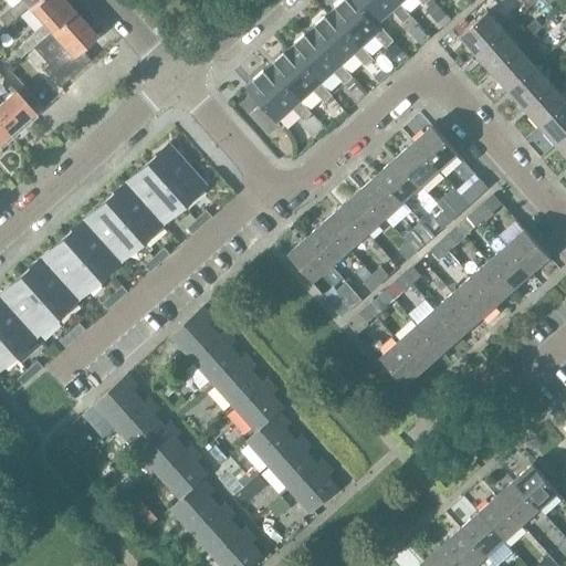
[(28,8),(34,0),(20,0),(0,18),(0,20),(6,28),(28,8)]
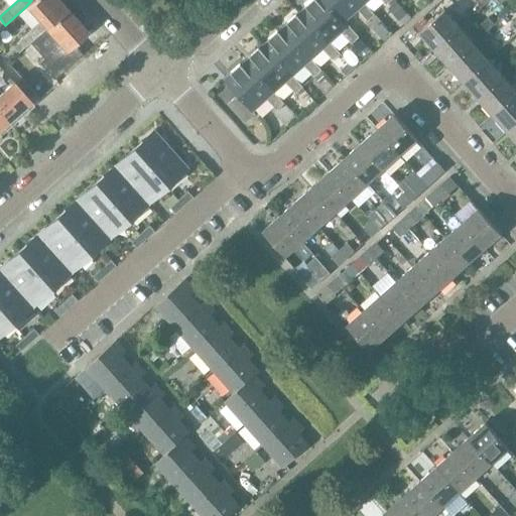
[(31,0),(25,7),(39,22),(11,47),(17,54),(33,39),(45,29),(67,10),(56,0),(31,0)]
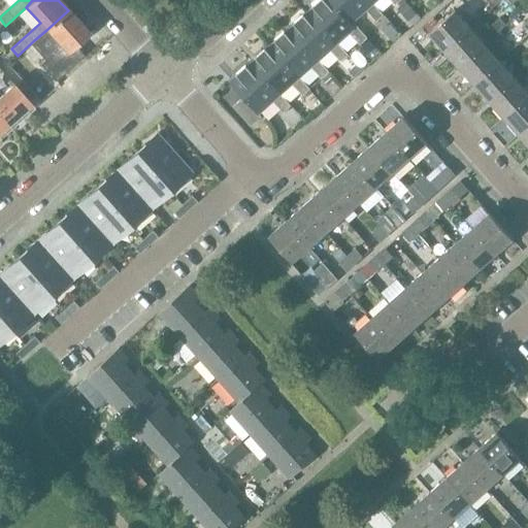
[(334,46),(337,43),(349,33),(360,45),(367,38),(356,26),(353,28),(350,25),(350,24),(328,0),(321,0),(305,14),(334,46)]
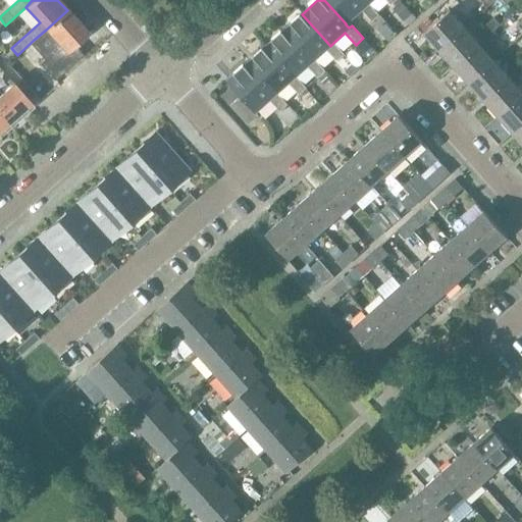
[(324,0),(346,23),(361,10),(371,21),(379,15),(368,4),(366,6),(360,0),(324,0)]
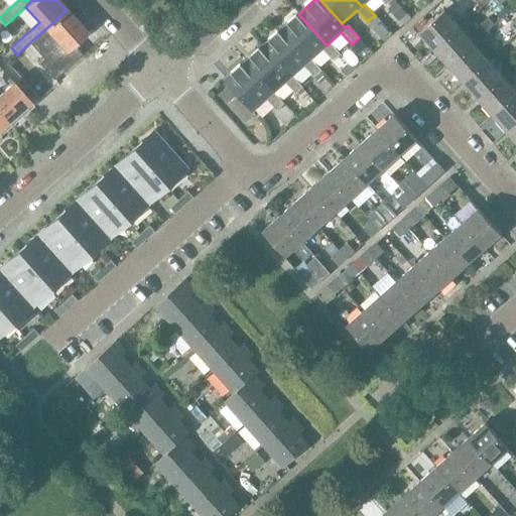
[(459,0),(454,10),(472,21),(484,0),(459,0)]
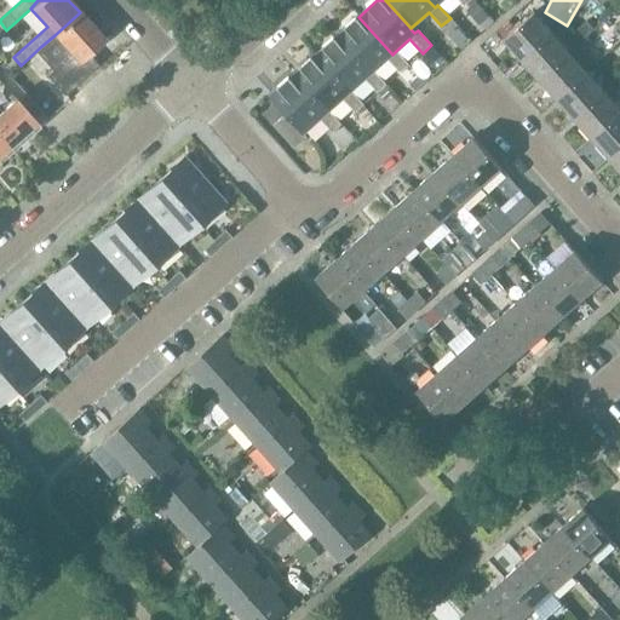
[(104,40),(80,12),(55,35),(40,47),(57,67),(46,76),(64,97),(98,67),(89,55),(104,40)]
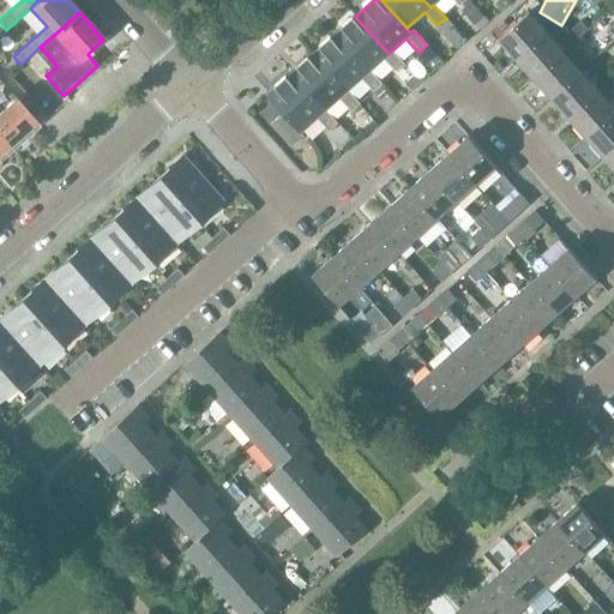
[(499,40),(517,60),(547,32),(529,13),(499,40)]
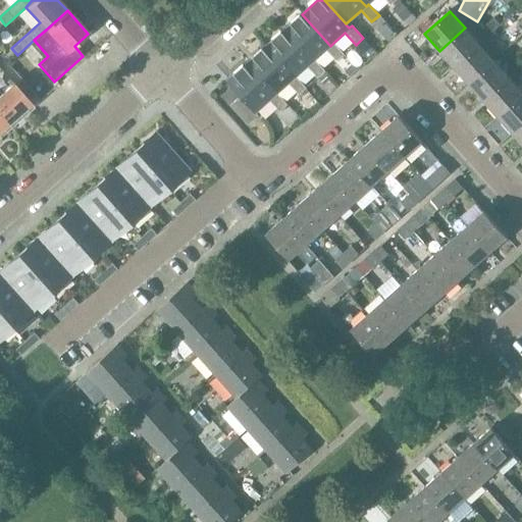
[(312,62),(314,60),(326,50),(336,61),(344,55),(333,43),(330,46),(302,14),(283,31),(312,62)]
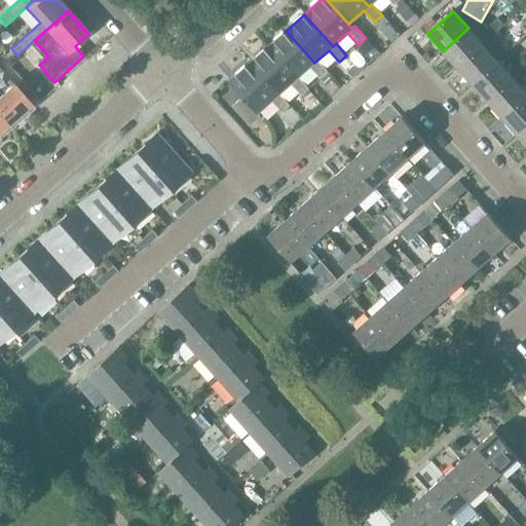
[(468,28),(443,51),(457,68),(483,45),(468,28)]
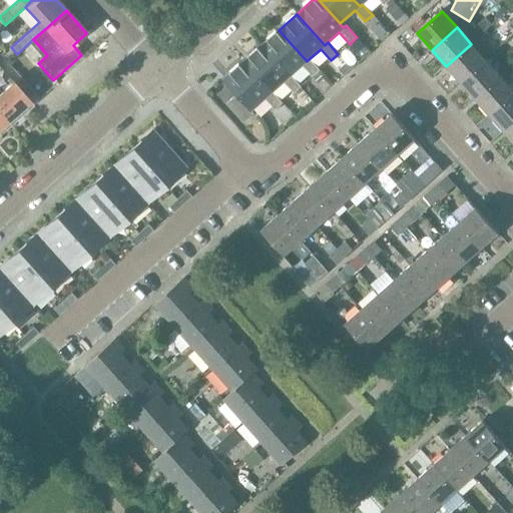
[(288,78),(291,75),(302,65),(313,77),(320,70),(309,59),(307,61),(279,30),(260,47),(288,78)]
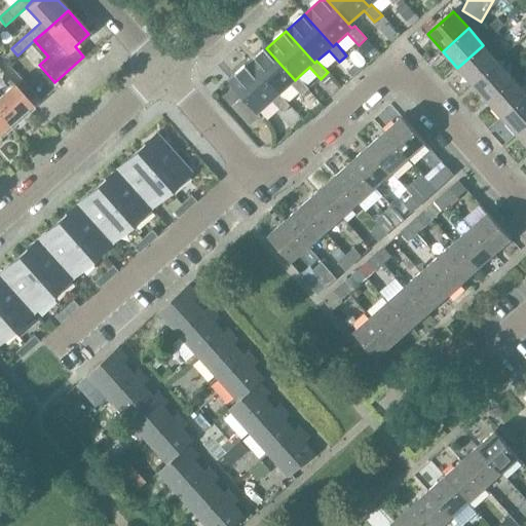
[(457,68),(473,84),(497,62),(483,45),(457,68)]
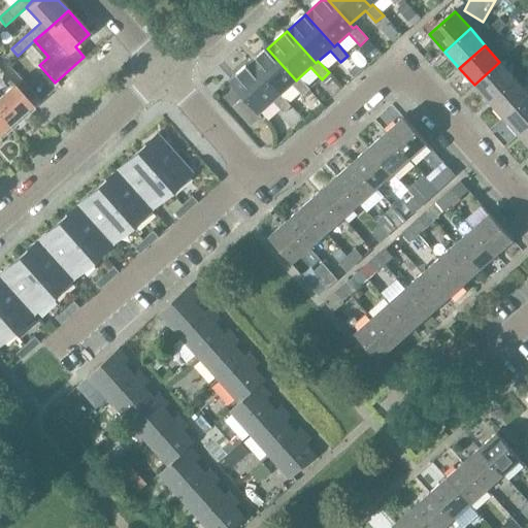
[(296,80),(267,48),(249,65),(277,97),(279,95),(292,85),(302,96),(309,90),(299,77),(296,80)]
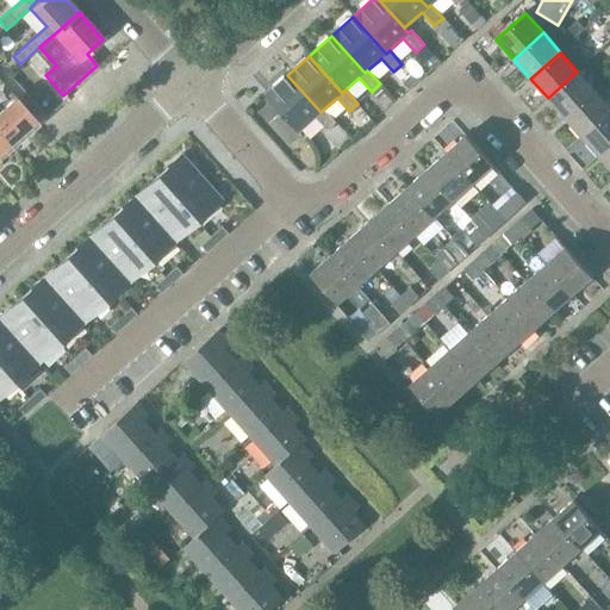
[(577,72),(548,98),(565,117),(595,91),(577,72)]
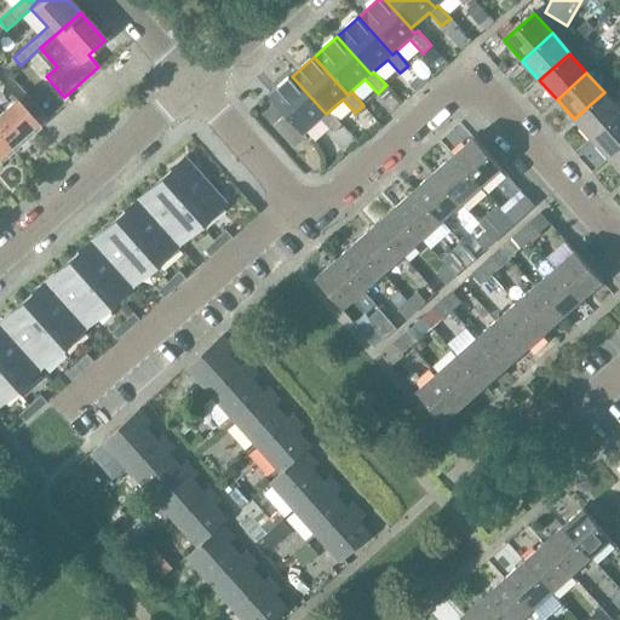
[(326,114),(292,76),(269,97),(285,115),(274,125),(294,149),(306,138),(303,135),(320,119),(333,133),(342,125),(328,112),(326,114)]
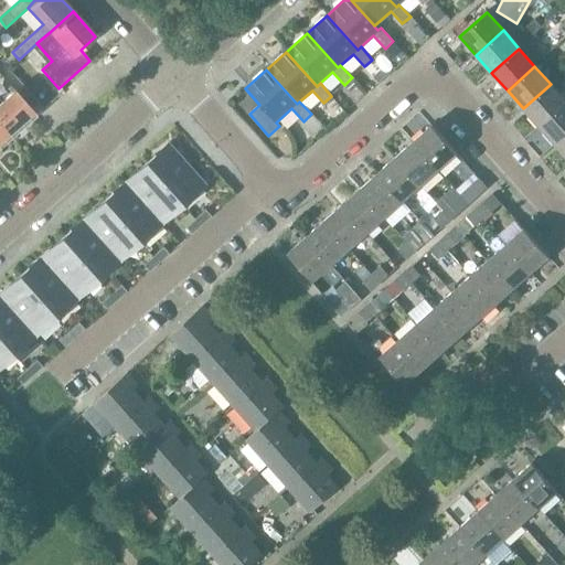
[(564,99),(551,84),(523,108),(539,126),(564,103),(564,99)]
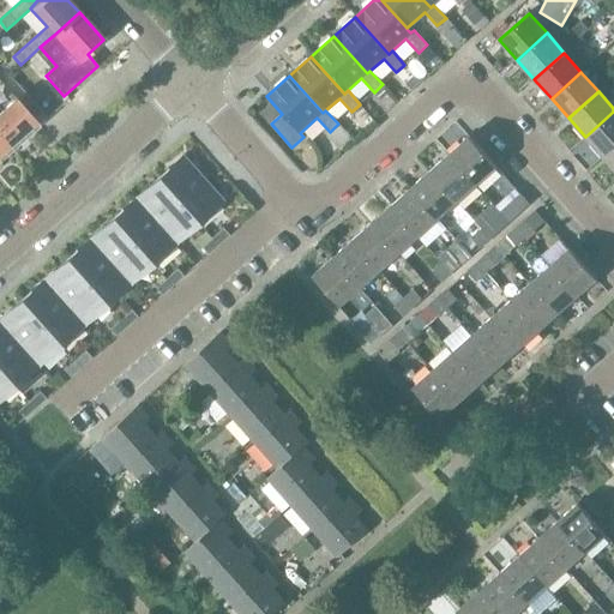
[(0,134),(10,145),(36,121),(16,100),(0,113),(0,134)]
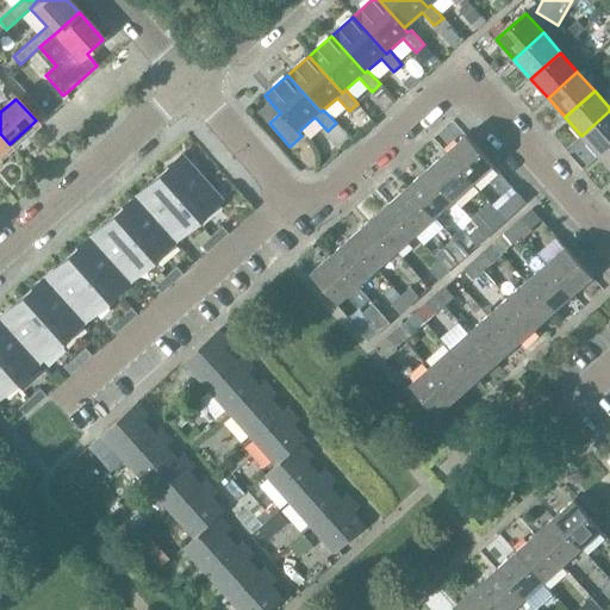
[(609,111),(582,136),(599,155),(609,144),(609,111)]
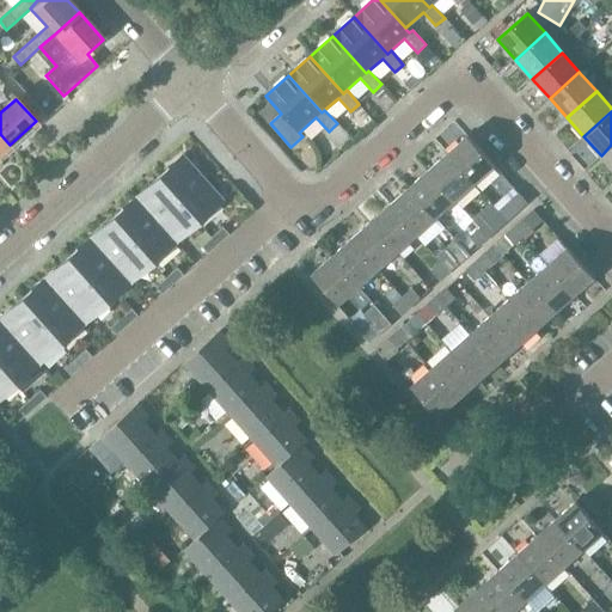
[(447,154),(475,183),(494,166),(467,136),(447,154)]
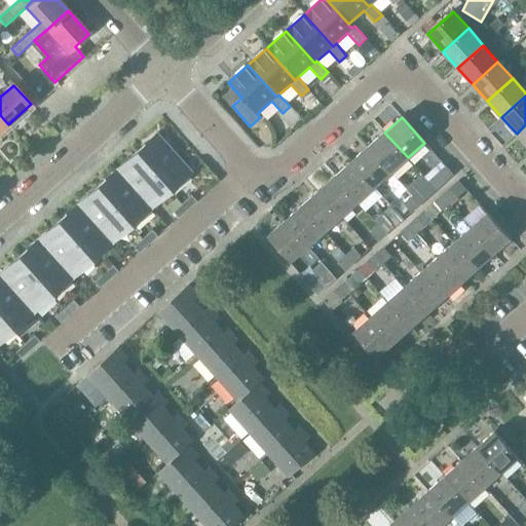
[(525,124),(517,134),(525,144),(525,124)]
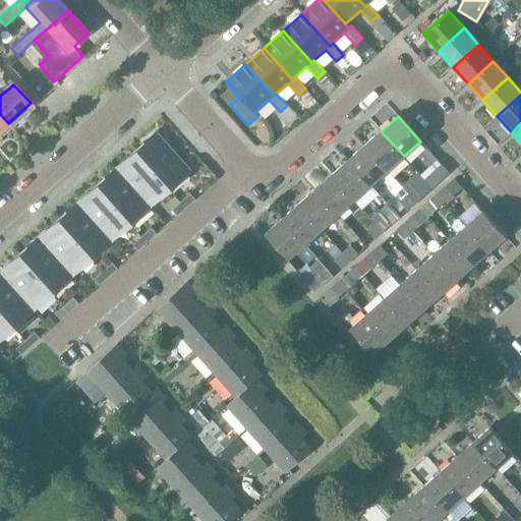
[(404,156),(381,131),(364,146),(387,171),(404,156)]
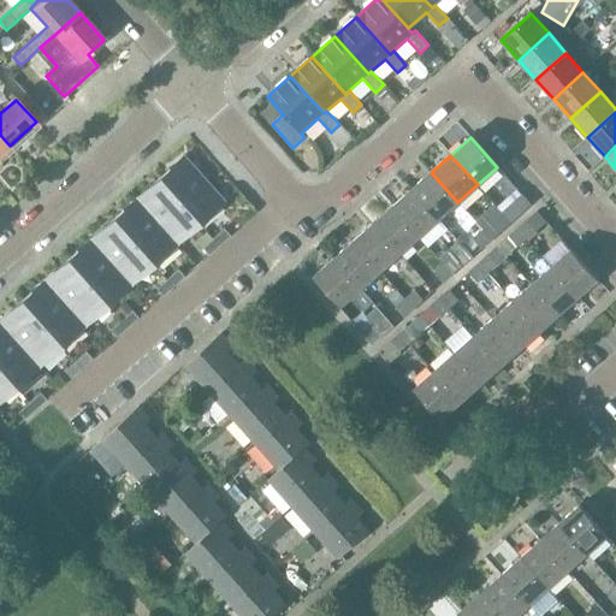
[(159,179),(197,223),(221,201),(183,158),(159,179)]
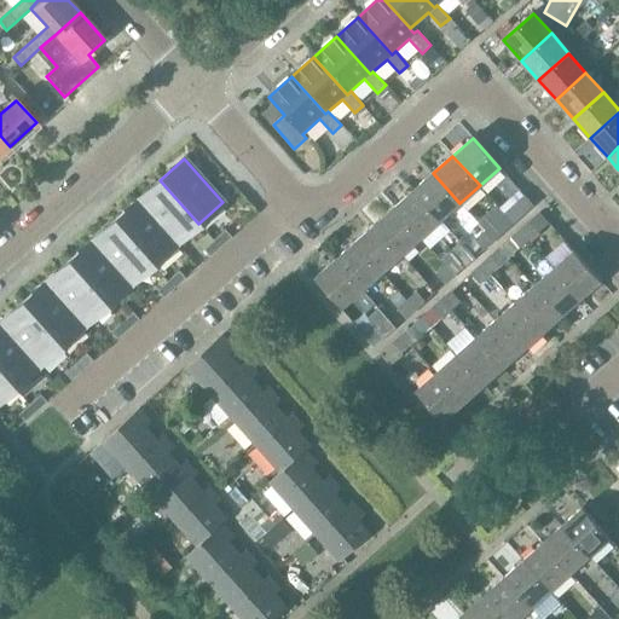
[(460,203),(433,173),(414,190),(440,220),(460,203)]
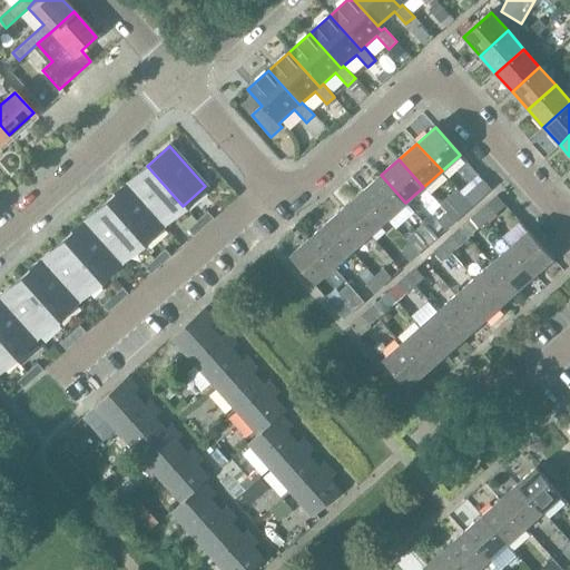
[(126,185),(161,225),(183,206),(147,166),(126,185)]
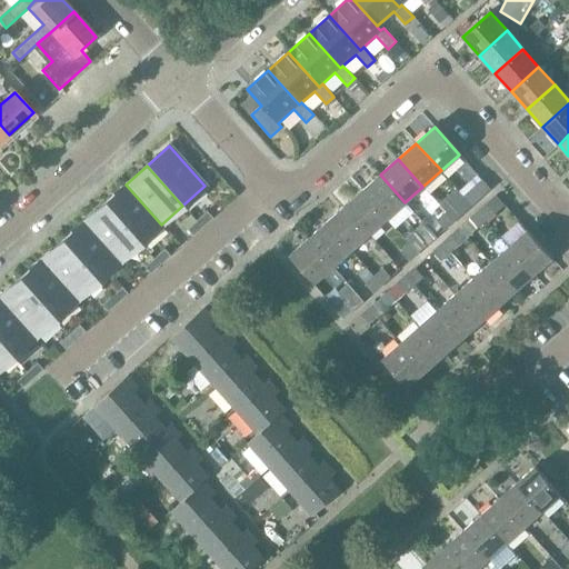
[(405,202),(380,175),(362,191),(387,219),(405,202)]
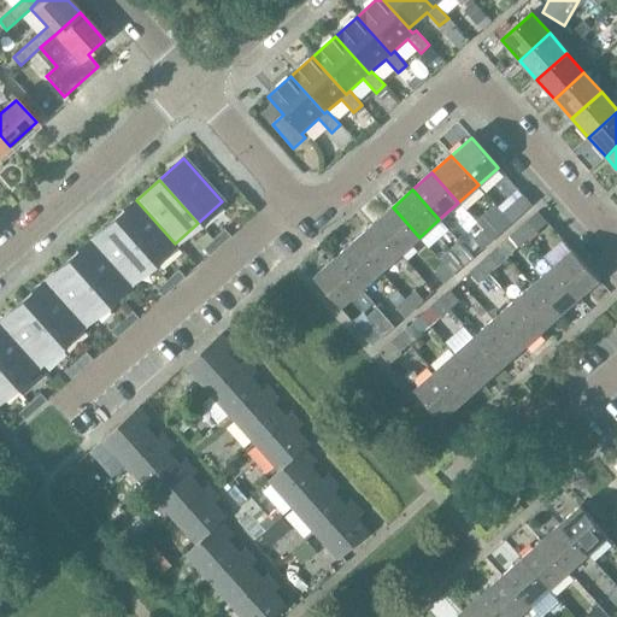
[(532,205),(523,195),(513,204),(522,213),(532,205)]
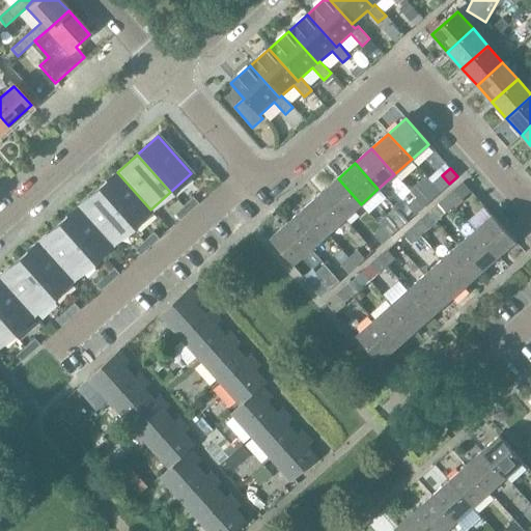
[(98,190),(131,227),(150,210),(117,172),(98,190)]
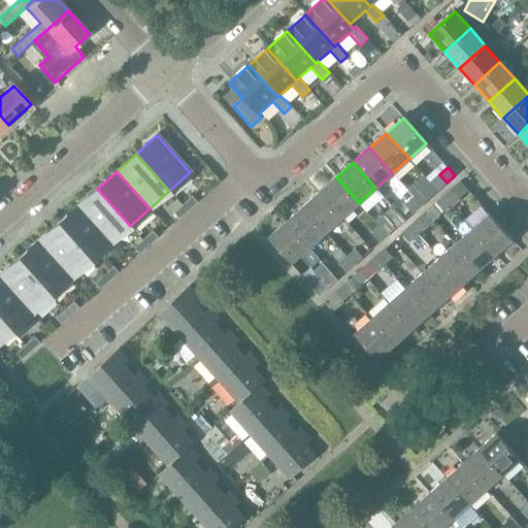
[(320,192),(342,218),(359,203),(336,177),(320,192)]
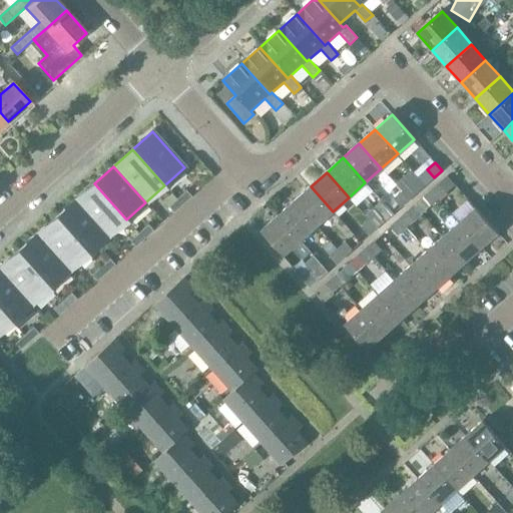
[(75,200),(107,236),(126,219),(94,183),(75,200)]
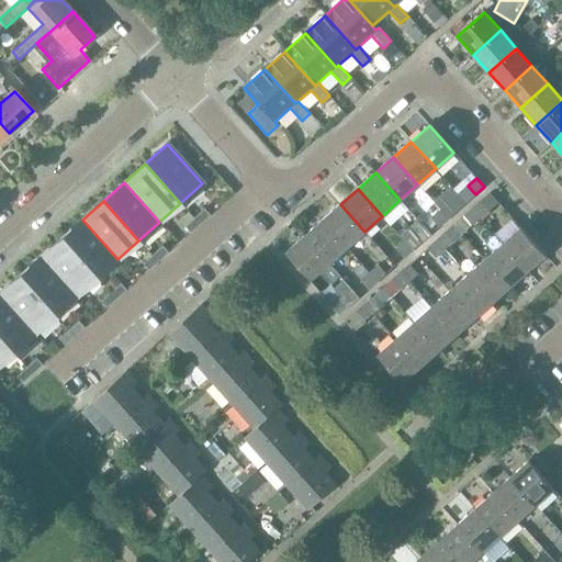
[(472,210),(480,218),(489,210),(481,201),(472,210)]
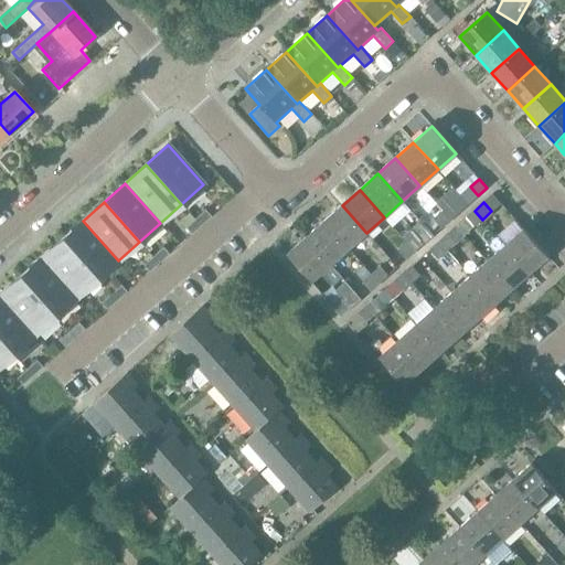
[(443,211),(450,220),(459,212),(451,203),(443,211)]
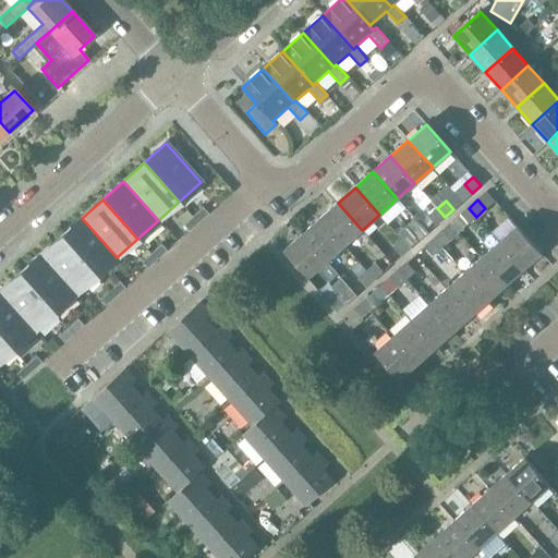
[(320,218),(344,245),(362,230),(338,203),(320,218)]
